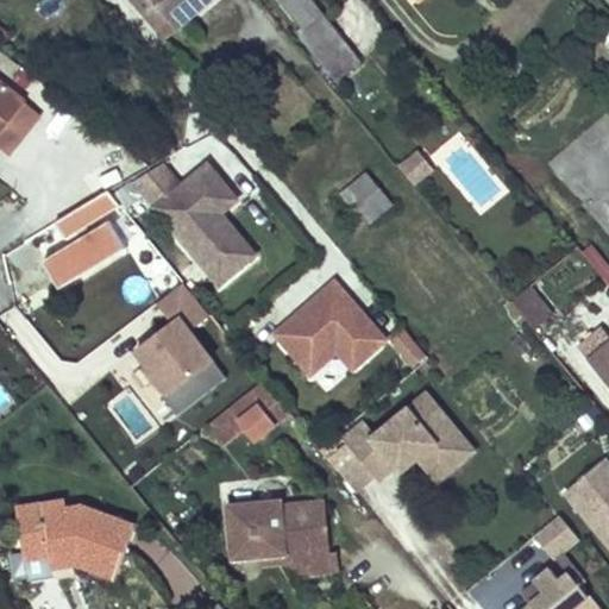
[(133,0),(163,36),(179,25),(174,18),(194,0),(133,0)]
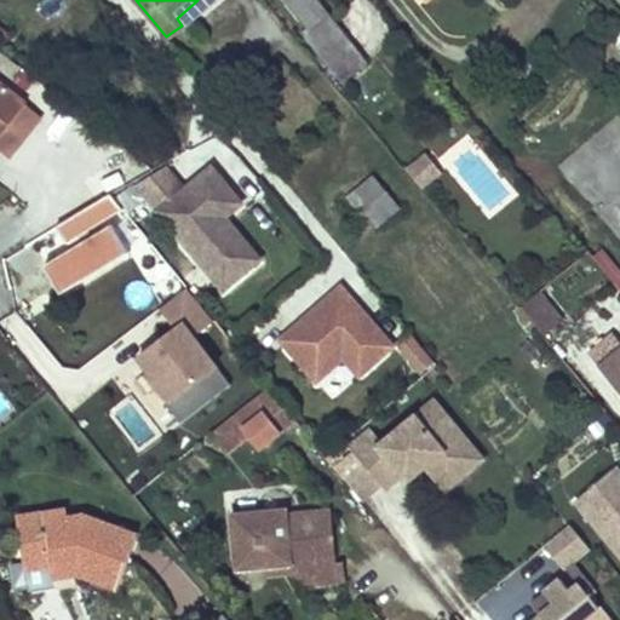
[(317,0),(287,0),(310,28),(305,33),(345,81),(368,62),(317,0)]
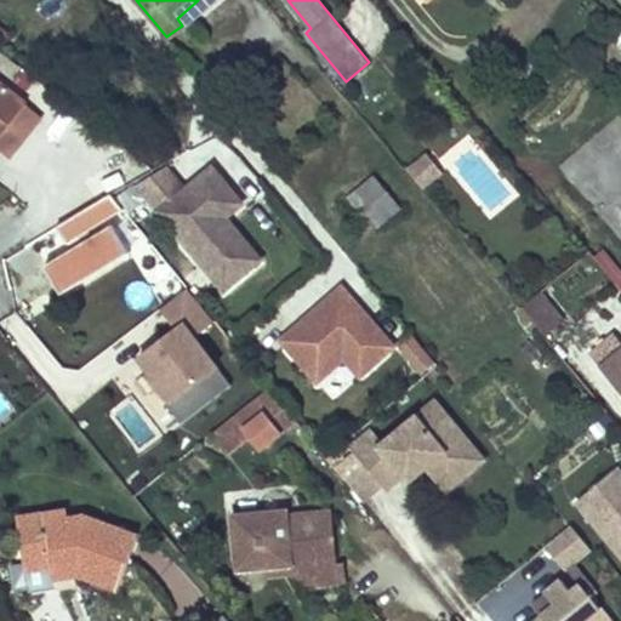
[(0,135),(28,102),(0,80),(0,135)]
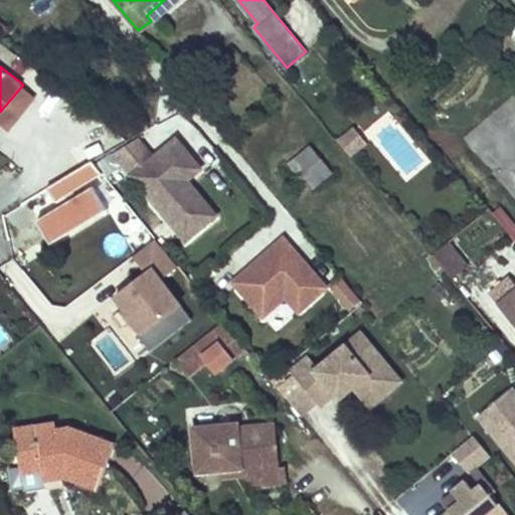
[(355,126),(337,138),(349,156),(367,144),(355,126)]
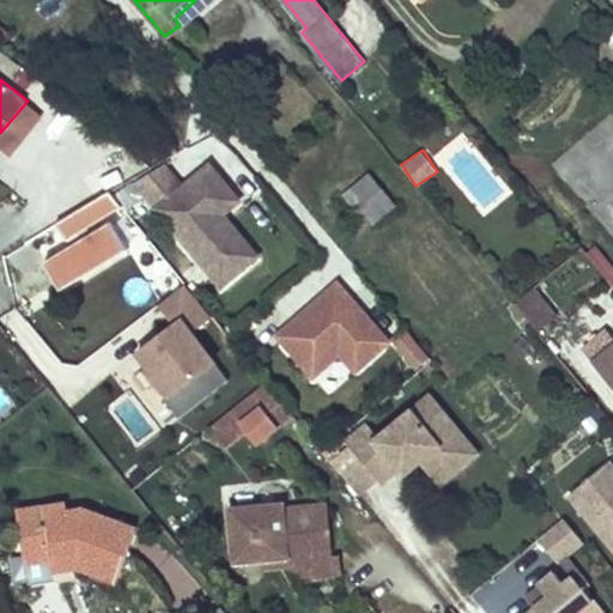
[(246,263),(211,222),(220,212),(237,199),(208,164),(181,186),(164,164),(133,180),(219,285),(246,263)]
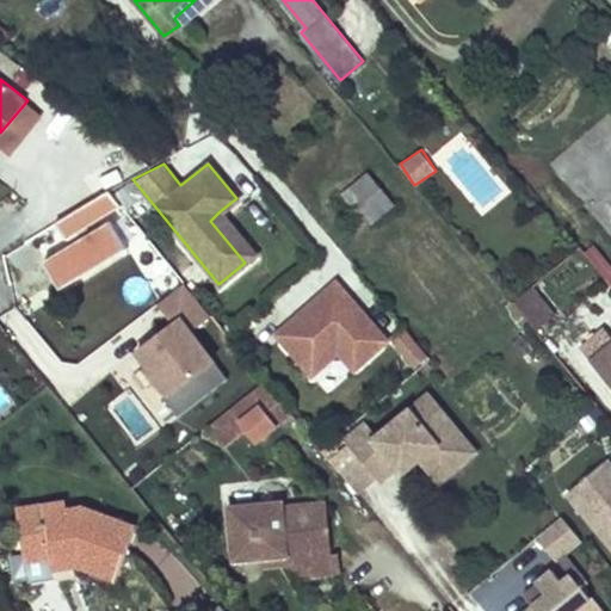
[(363,168),(340,193),(371,222),(395,196),(363,168)]
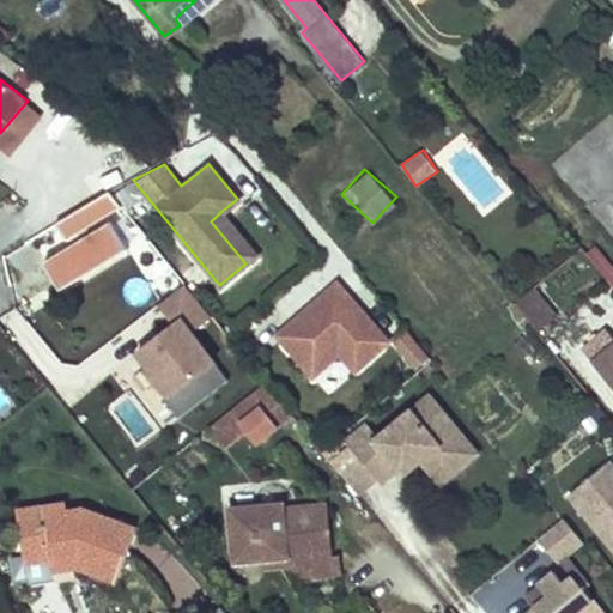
[(122,205),(109,189),(55,223),(66,240),(71,237),(74,243),(43,261),(60,290),(128,248),(113,220),(89,235),(85,228),(122,205)]
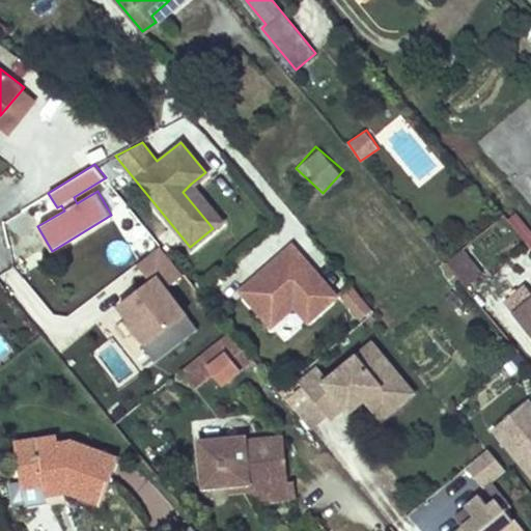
[(281,178),(275,184),(294,205),(300,201),(281,178)]
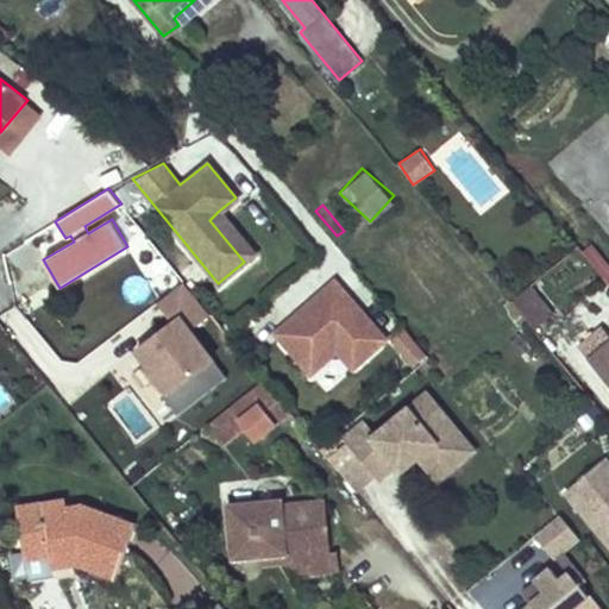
[(253,253),(219,211),(209,220),(244,262),(253,253)]
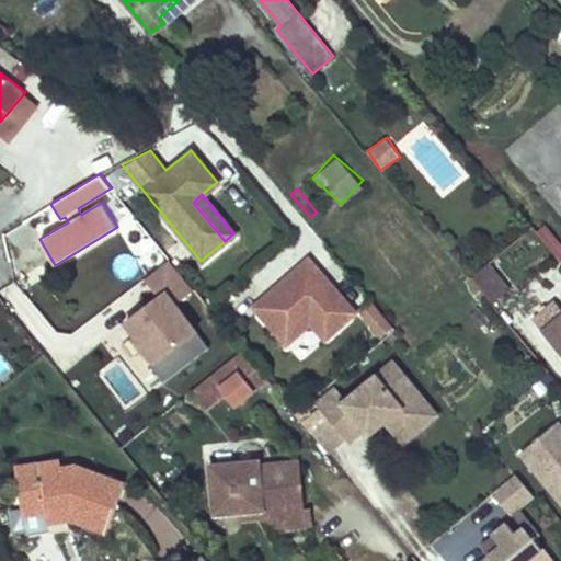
[(560,263),(560,240),(547,221),(536,230),(560,263)]
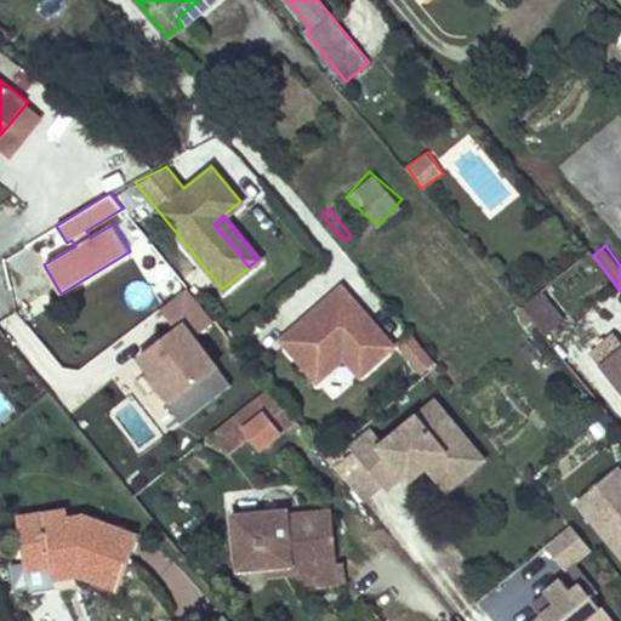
[(394,345),(342,285),(281,337),(318,379),(345,354),(360,374),(394,345)]
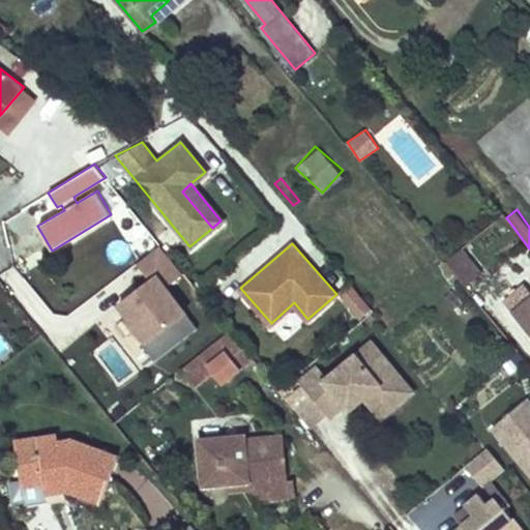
[(144,347),(155,362),(199,329),(167,288),(184,274),(158,244),(138,262),(151,281),(119,304),(147,342),(144,347)]
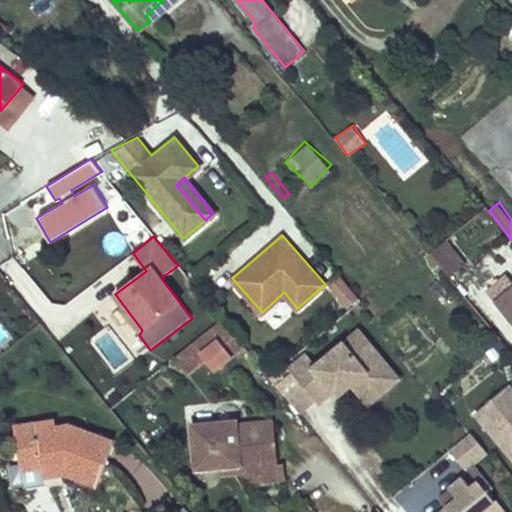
[(445,240),(430,253),(443,269),(449,276),(465,263),(445,240)]
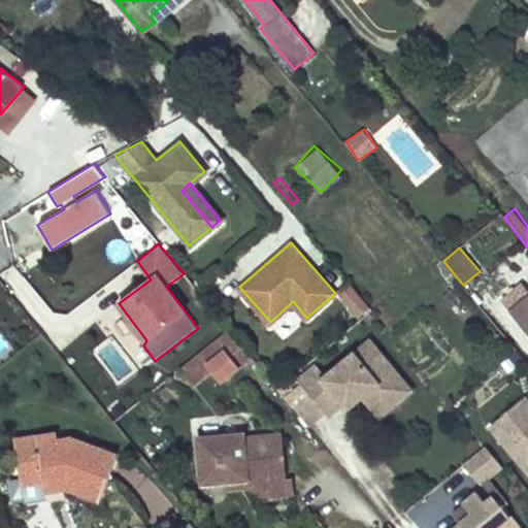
[(527,310),(519,299),(527,291),(527,283),(523,276),(499,296),(525,326),(527,323),(527,310)]
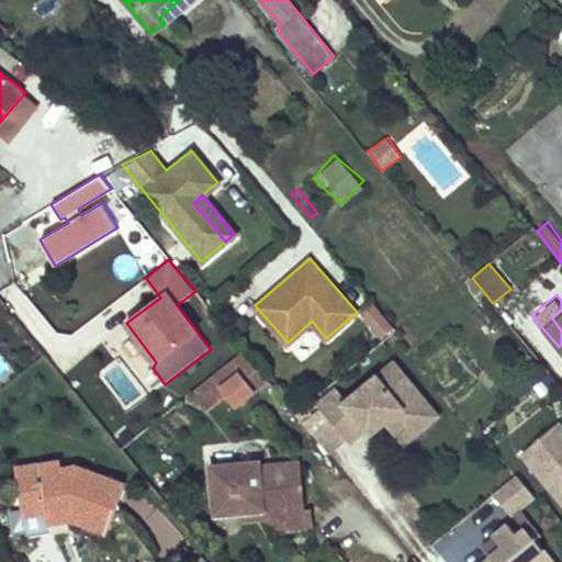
[(397,329),(374,302),(362,312),(385,339),(397,329)]
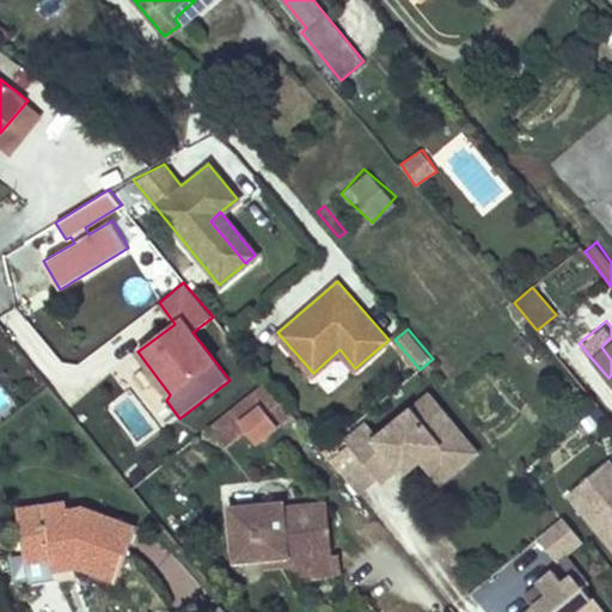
[(611,337),(601,347),(611,360),(611,374),(609,378),(611,383),(611,337)]
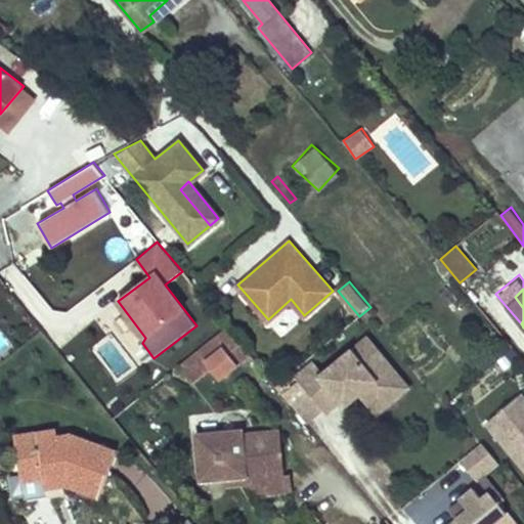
[(281,333),(301,318),(292,306),(273,319),(281,333)]
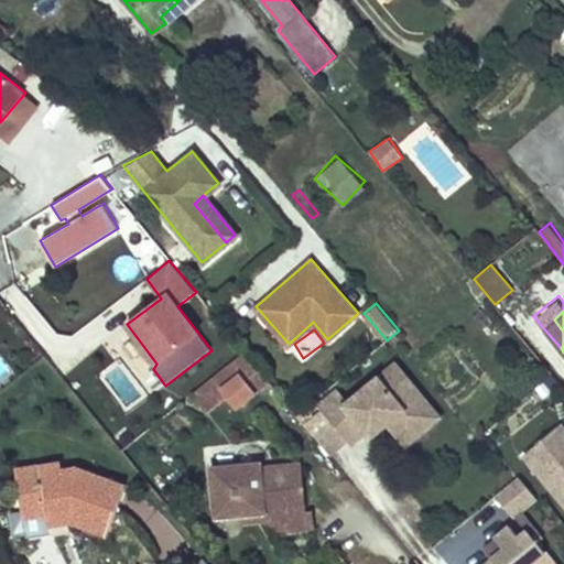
[(242,349),(193,392),(209,412),(227,398),(238,410),(271,382),(242,349)]
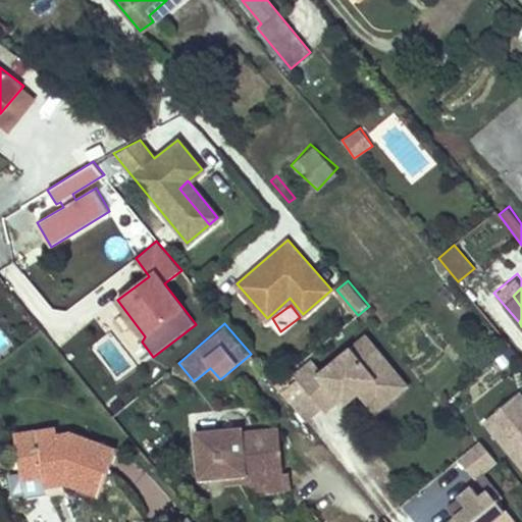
[(296,375),(325,411),(338,400),(344,405),(359,393),(368,384),(377,395),(400,376),(366,336),(324,371),(314,360),(296,375)]
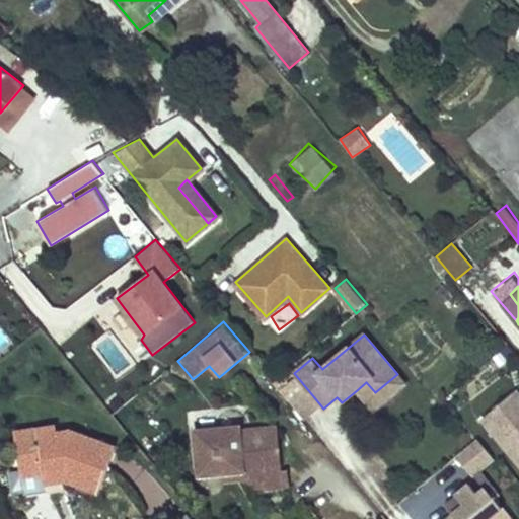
[(366,382),(357,390),(373,410),(404,384),(397,374),(375,392),(366,382)]
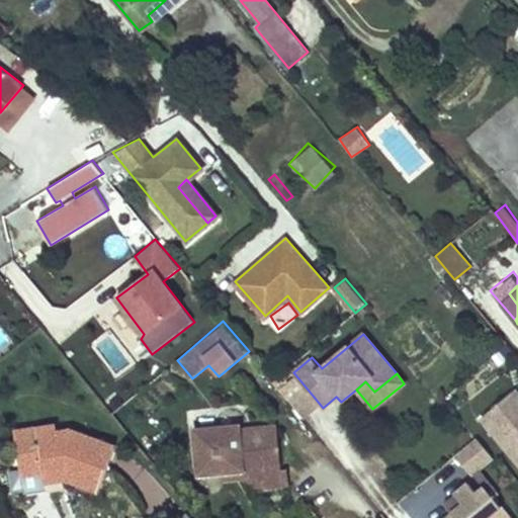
[(477,424),(517,470),(517,394),(515,391),(477,424)]
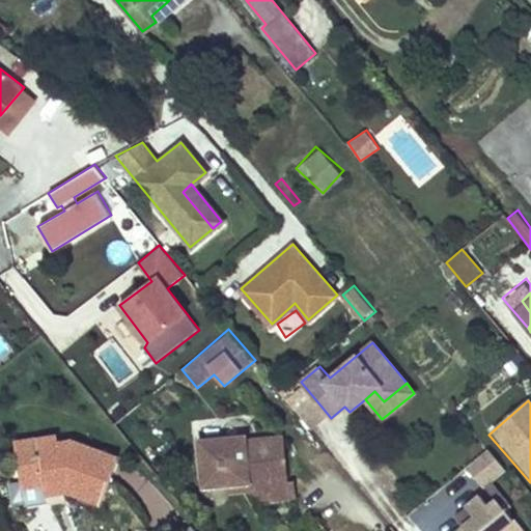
[(244,435),(199,439),(201,470),(219,485),(253,482),(258,485),(288,483),(285,437),(246,440),(244,435)]
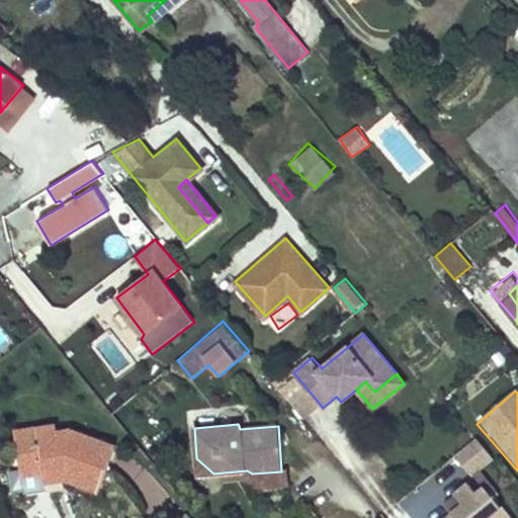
[(103,492),(118,450),(75,433),(60,436),(59,428),(18,435),(26,480),(44,476),(66,471),(71,472),(68,481),(103,492)]
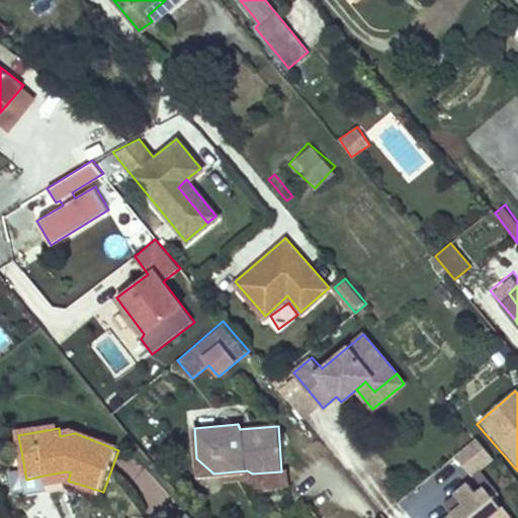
[(473,476),(493,454),(472,436),(453,457),(473,476)]
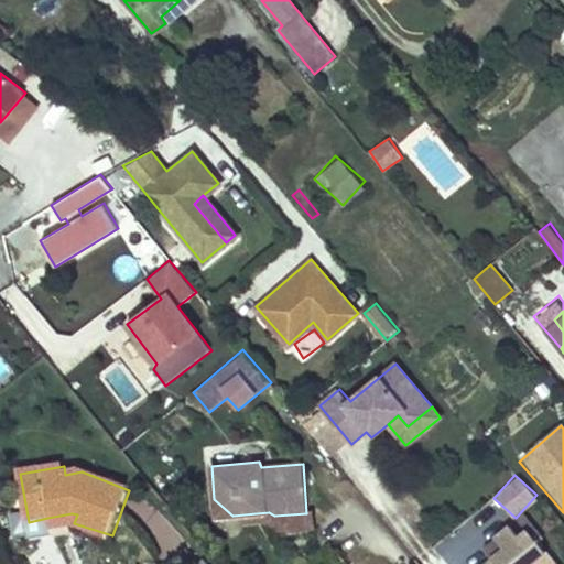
[(269,512),(232,516),(242,523),(267,521),(279,532),(308,530),(306,513),(274,516),(269,512)]
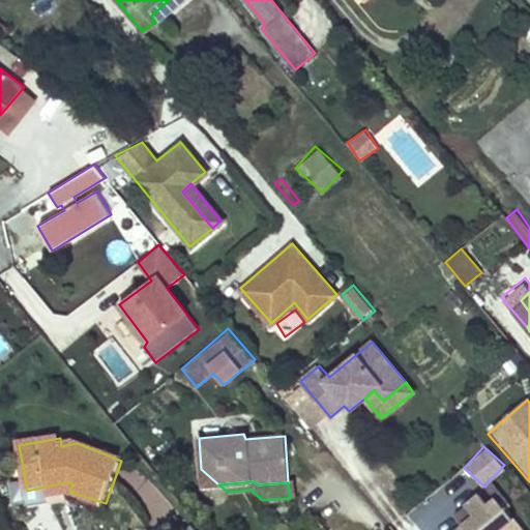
[(69,492),(72,483),(67,482),(45,487),(47,498),(69,492)]
